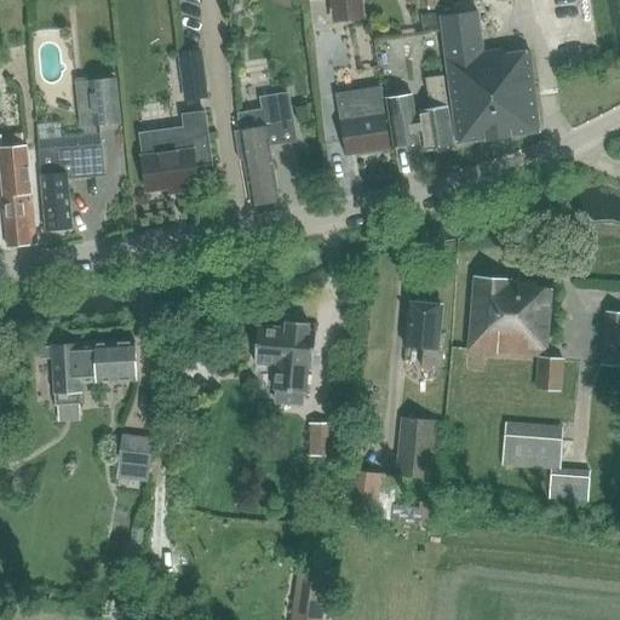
[(361,0),(333,0),(336,16),(363,12),(361,0)]
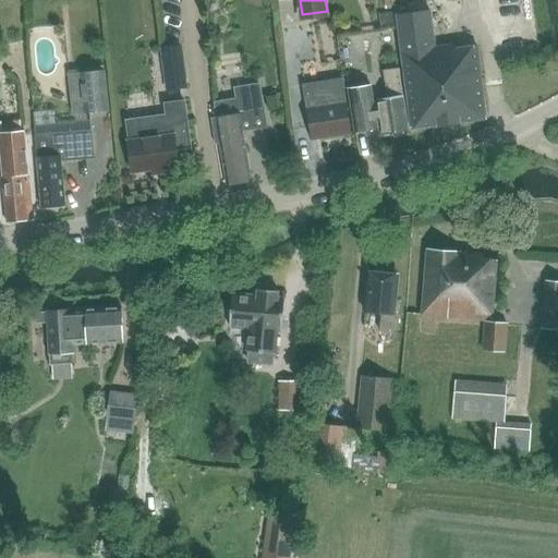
[(429,10),(397,14),(412,129),(486,118),(477,47),(455,50),(455,45),(435,48),(429,10)]
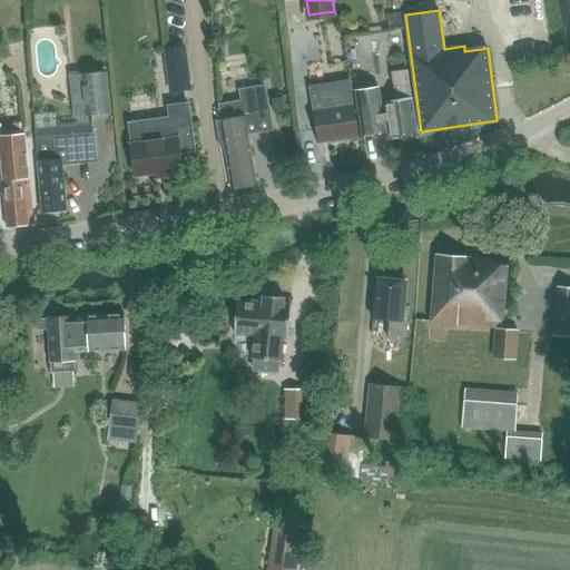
[(164,49),(170,92),(192,89),(185,47),(164,49)]
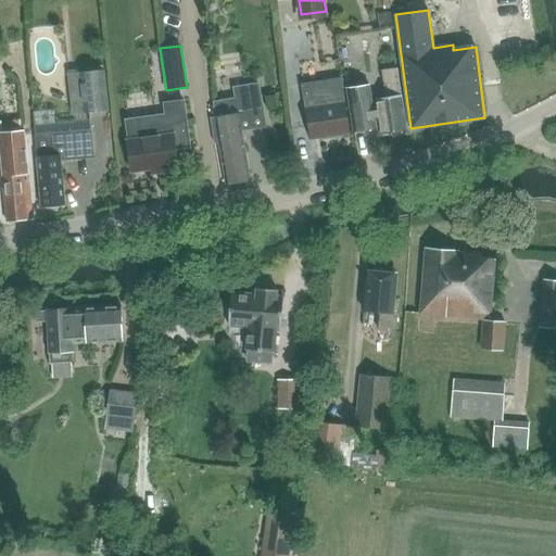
[(378,108),(371,109),(373,115),(379,114),(382,133),(406,129),(397,68),(382,71),(386,89),(389,89),(390,97),(377,99),(378,108)]
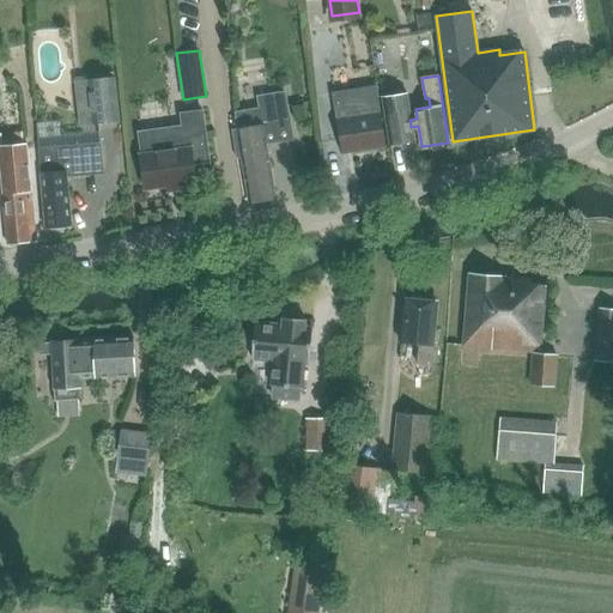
[(116,77),(89,79),(93,125),(120,122),(116,77)]
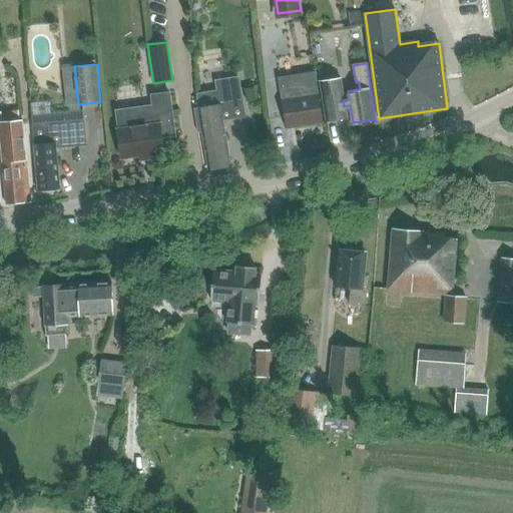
[(280,78),(286,119),(295,117),(297,125),(322,121),(314,72),(280,78)]
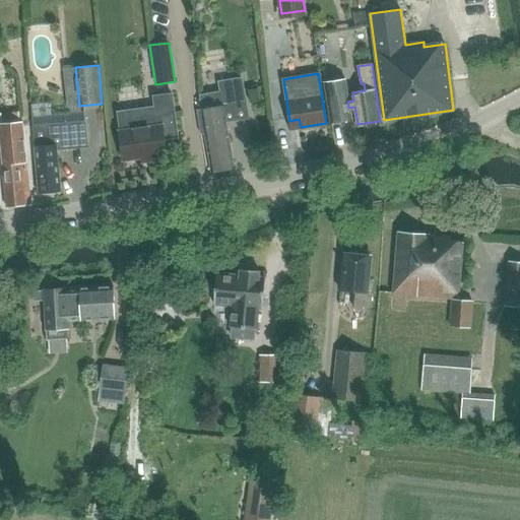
[(202,110),(198,110),(197,110),(200,134),(205,133),(212,173),(235,170),(226,122),(249,118),(242,78),(218,82),(220,92),(199,95),(202,110)]
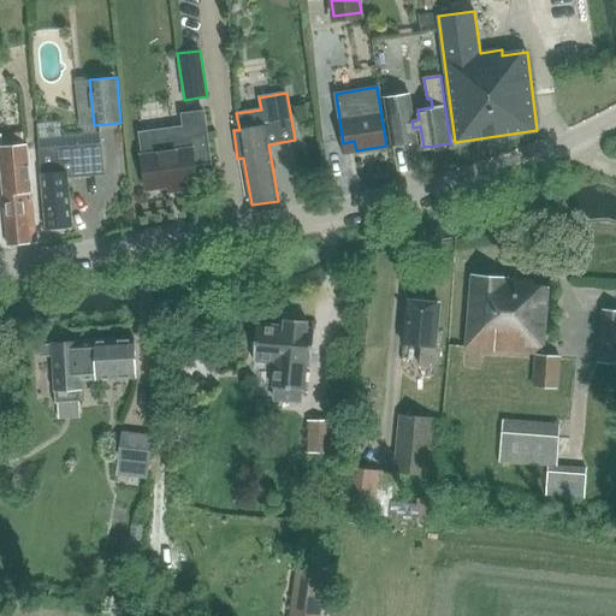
[(386,95),(392,143),(414,140),(413,128),(412,120),(408,93),(386,95)]
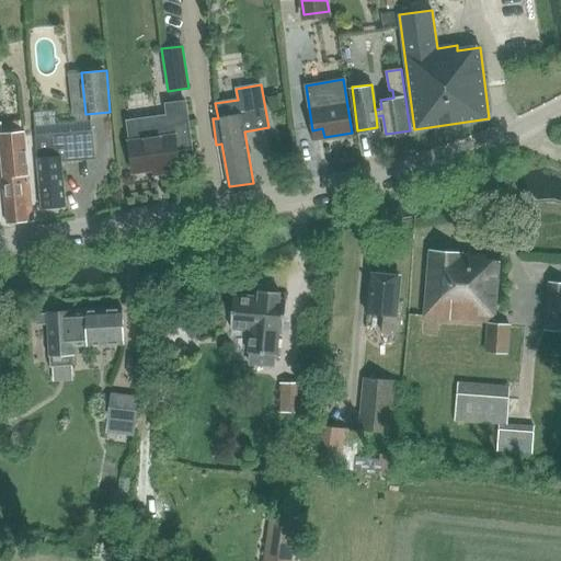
[(165,115),(126,121),(133,172),(163,168),(164,173),(180,171),(178,150),(192,148),(185,100),(164,103),(165,115)]
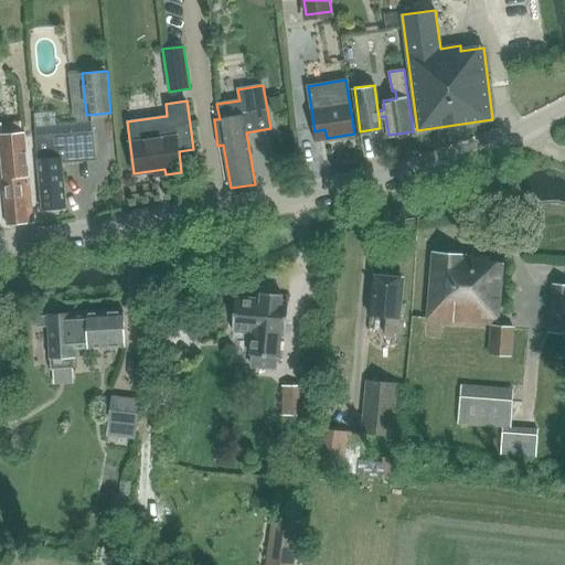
[(36,136),(42,210),(66,208),(62,163),(96,160),(93,131),(36,136)]
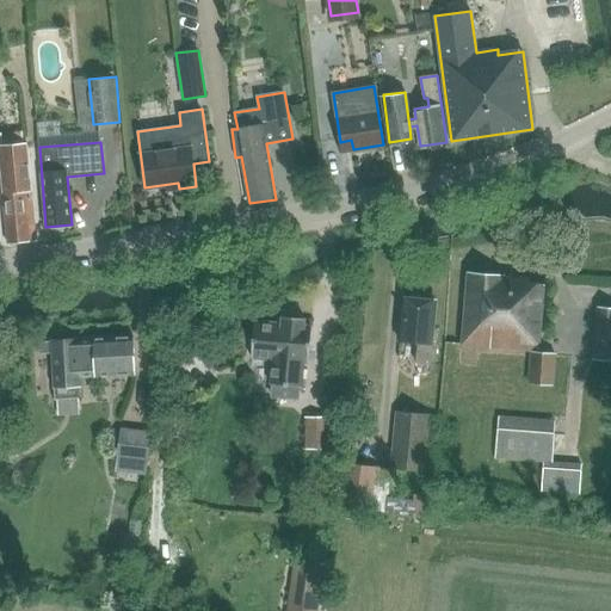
[(0,144),(0,159),(1,168),(8,244),(36,241),(26,143),(0,144)]
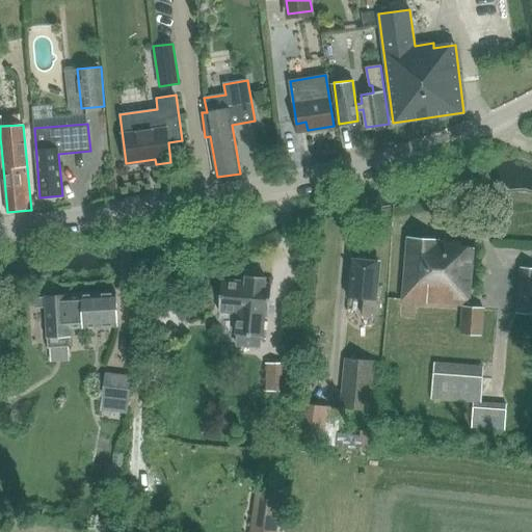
[(400,299),(460,304),(458,331),(478,333),(480,307),(466,304),(470,247),(457,246),(457,240),(405,236),(400,299)]
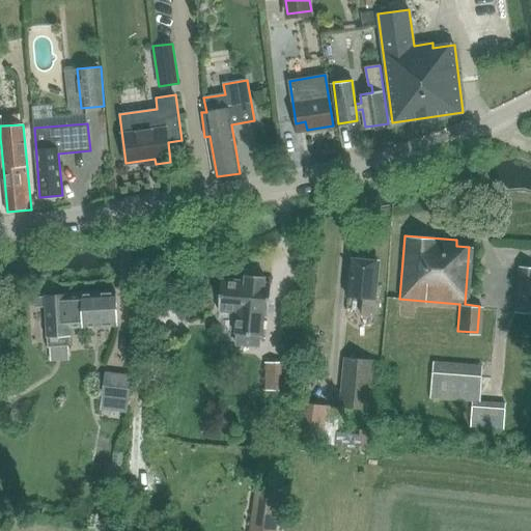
[(359,313),(375,315),(379,285),(373,285),(375,260),(350,257),(346,298),(361,299),(359,313)]
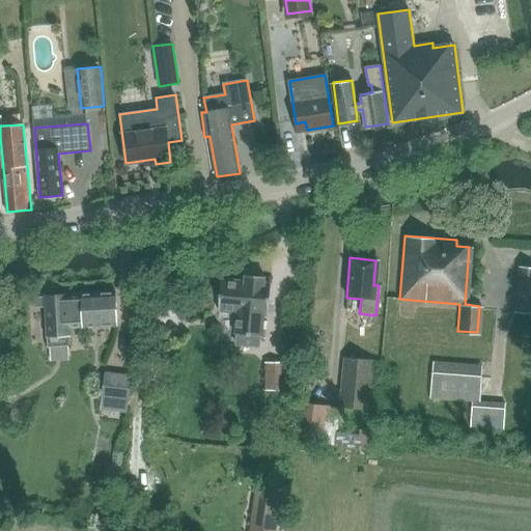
[(514,311),(530,312),(530,266),(520,266),(514,311)]
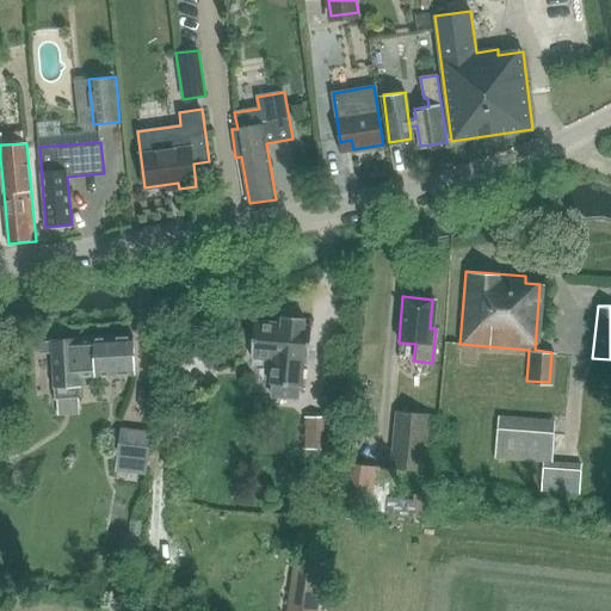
[(254,321),(251,357),(272,359),(270,384),(301,387),(303,362),(308,363),(312,326),(304,325),(304,318),(282,316),(281,323),(254,321)]
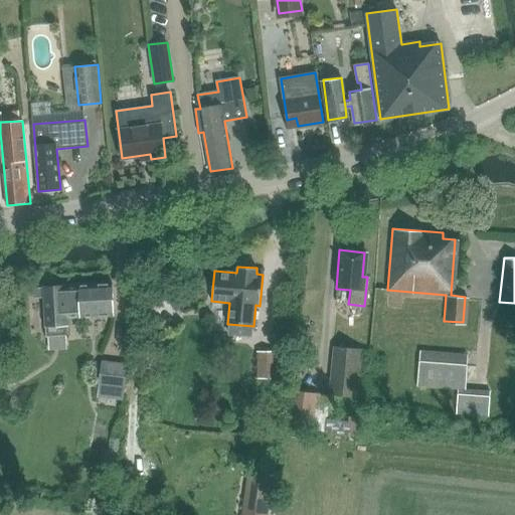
[(166,302),(195,302),(195,283),(167,282),(166,302)]
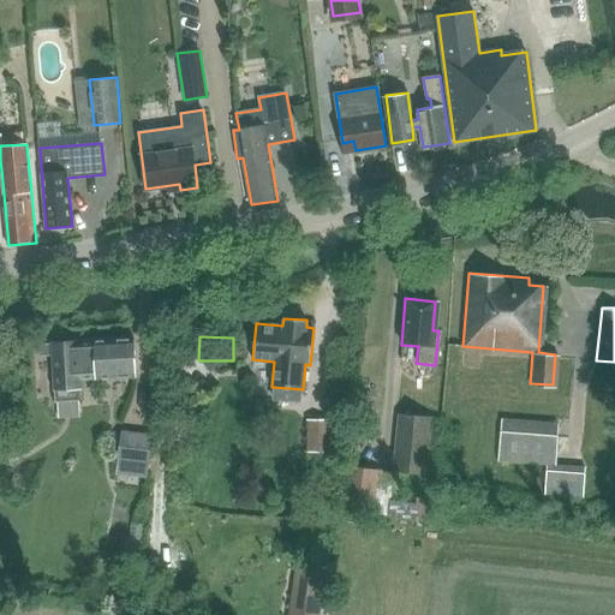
[(135,376),(132,338),(51,342),(55,402),(81,401),(78,375),(94,375),(94,378),(135,376)]
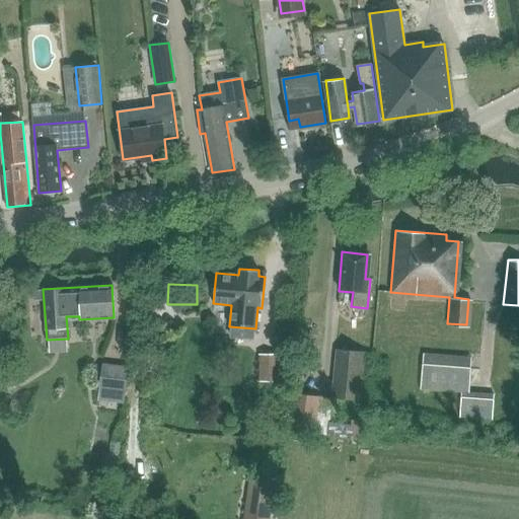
[(331,396),(359,398),(363,351),(336,349),(331,396)]
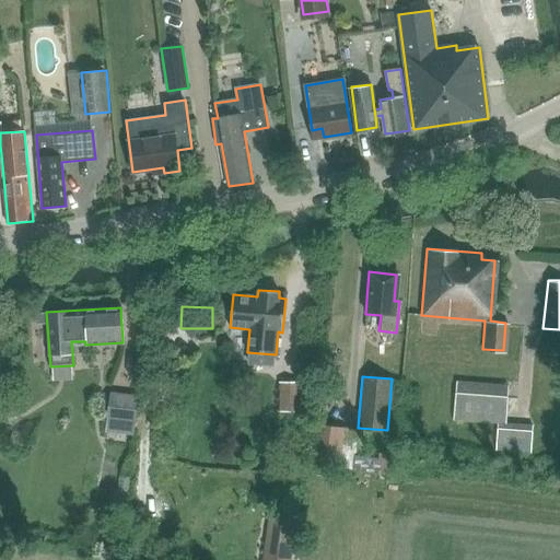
[(276,409),(295,410),(296,383),(277,382),(276,409)]
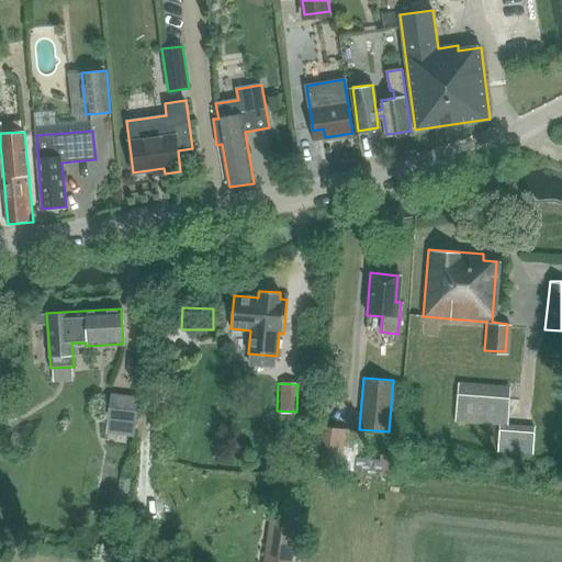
[(105,433),(134,436),(137,436),(142,398),(109,394),(105,433)]
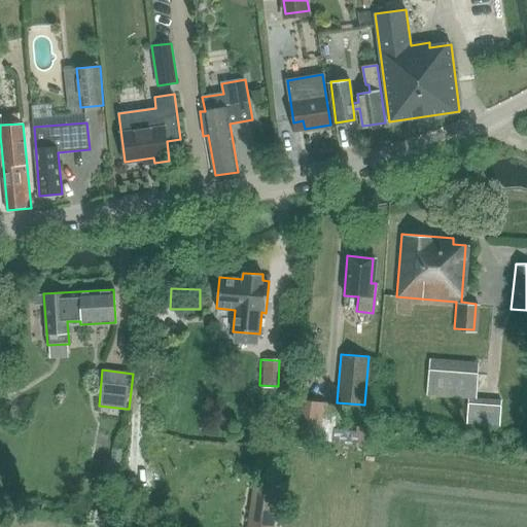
[(427,394),(476,398),(478,373),(429,370),(427,394)]
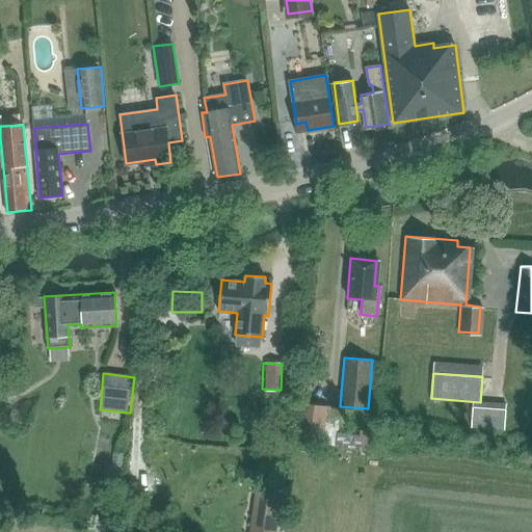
[(303,403),(298,442),(323,445),(328,406),(303,403)]
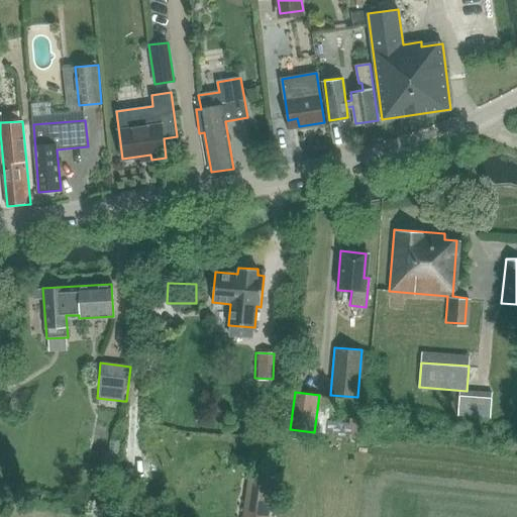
[(490,418),(492,398),(459,396),(458,416),(490,418)]
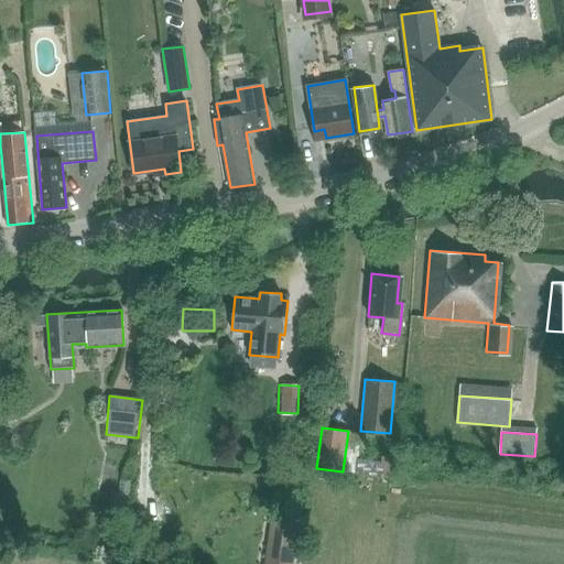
[(263,563),(292,563),(300,521),(281,518),(277,548),(267,545),(263,563)]
